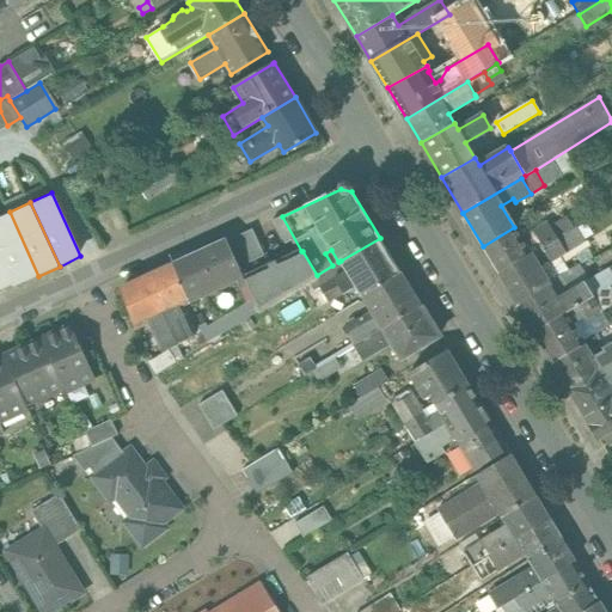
[(0,248),(17,286),(38,276),(10,212),(0,215),(0,248)]
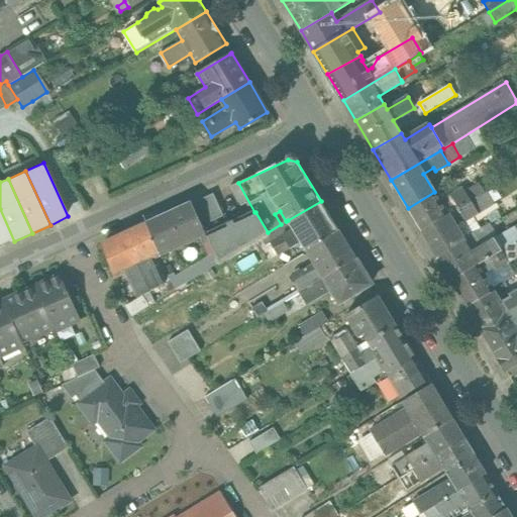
[(471,192),(467,185),(462,188),(467,195),(471,192)]
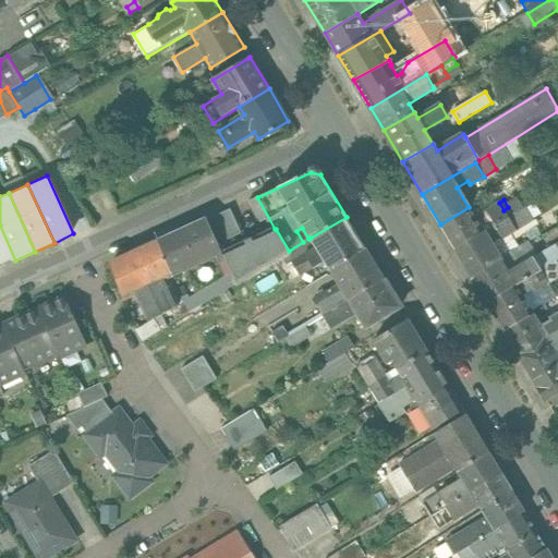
[(469,207),(440,225),(456,250),(508,217),(504,210),(499,203),(486,210),(488,215),(477,221),(469,207)]
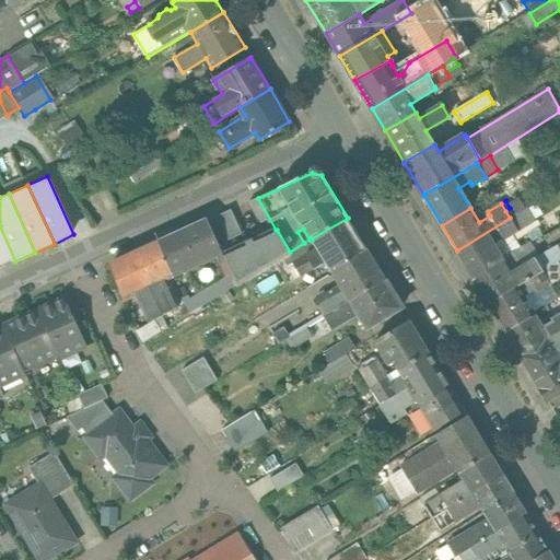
[(241,206),(208,221),(219,244),(252,229),(241,206)]
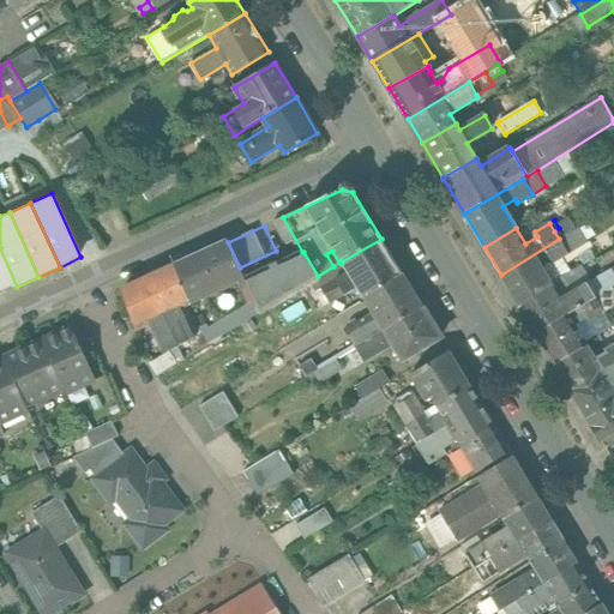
[(381,239),(342,262),(348,271),(321,287),(331,302),(357,287),(363,296),(402,272),(381,239)]
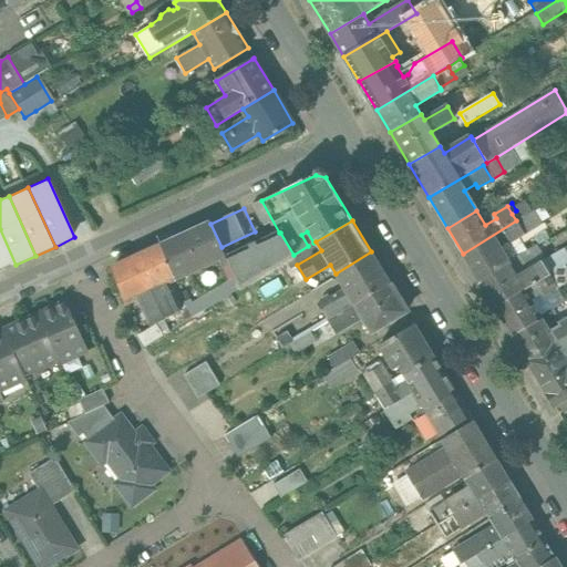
[(516,220),(463,254),(481,282),(509,265),(498,246),(509,239),(511,243),(524,234),(516,220)]
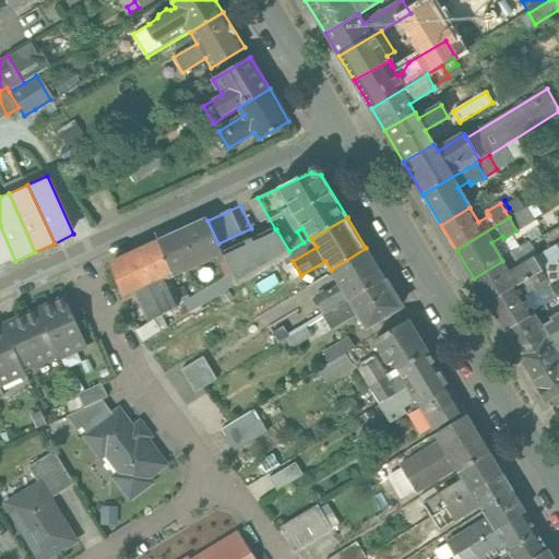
[(207,221),(158,242),(174,276),(217,256),(219,261),(225,259),(218,244),(207,221)]
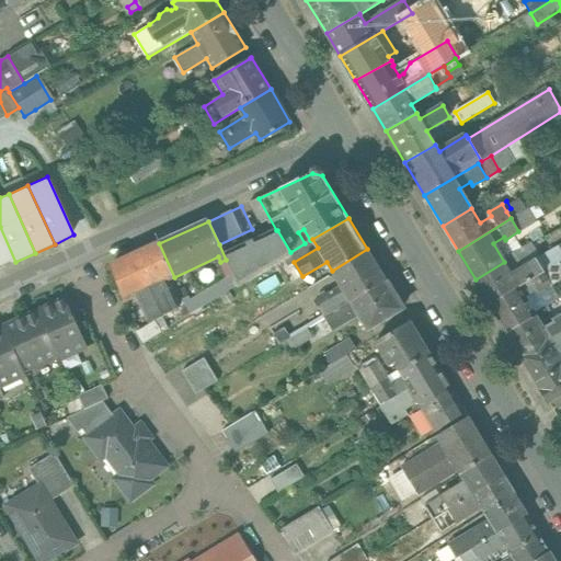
[(0,268),(15,262),(0,227),(0,268)]
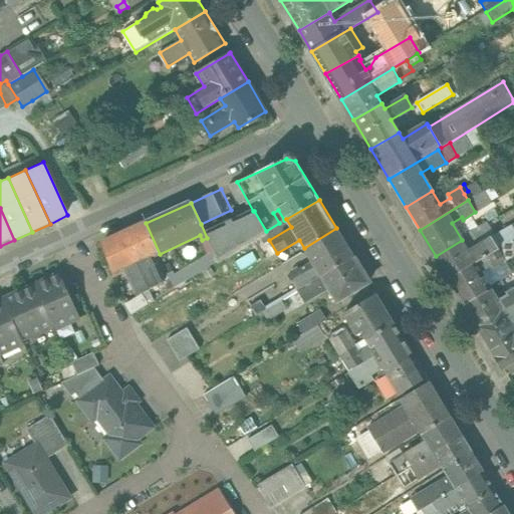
[(231,210),(201,224),(207,238),(214,252),(218,260),(266,231),(254,211),(253,211),(235,219),(231,210)]
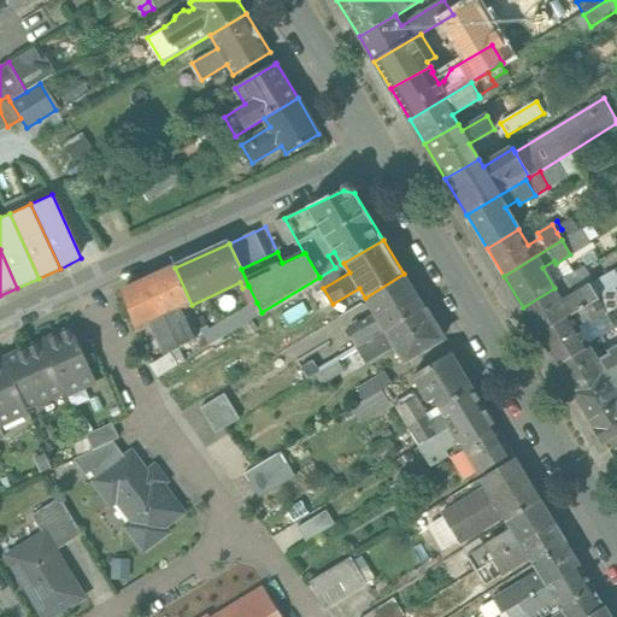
[(175,268),(150,280),(178,347),(187,344),(195,341),(181,310),(192,305),(175,268)]
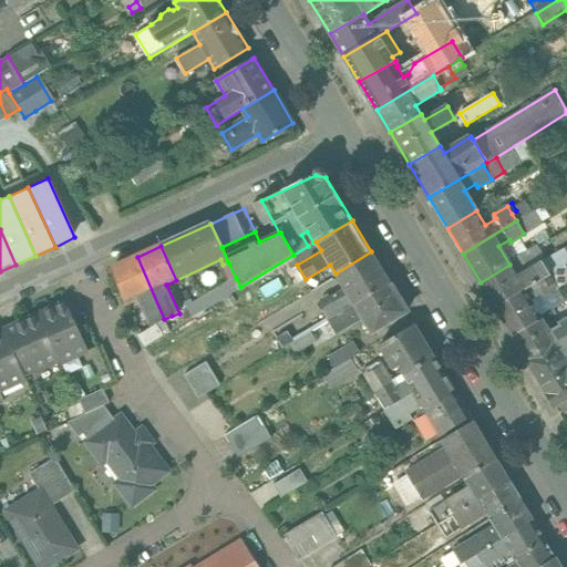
[(371,251),(336,274),(343,288),(318,303),(328,320),(353,305),(390,282),(371,251)]
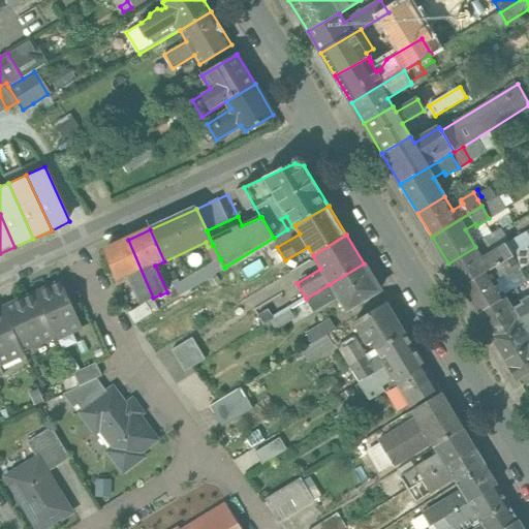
[(153,298),(128,240),(105,250),(118,283),(129,278),(141,304),(153,298)]
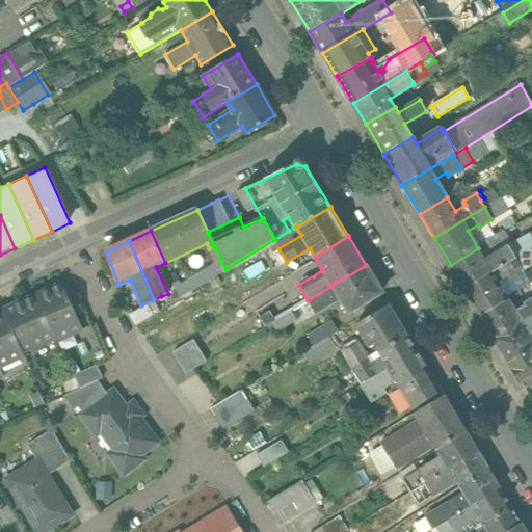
[(522,253),(515,241),(508,245),(514,257),(519,255),(522,253)]
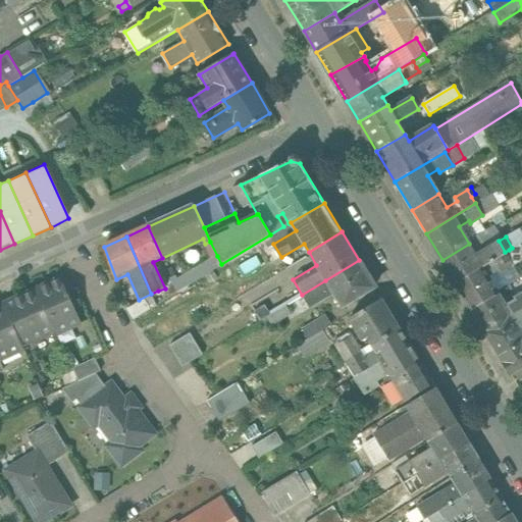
[(476,256),(469,244),(442,260),(455,281),(505,252),(499,241),(485,249),(486,250),(476,256)]
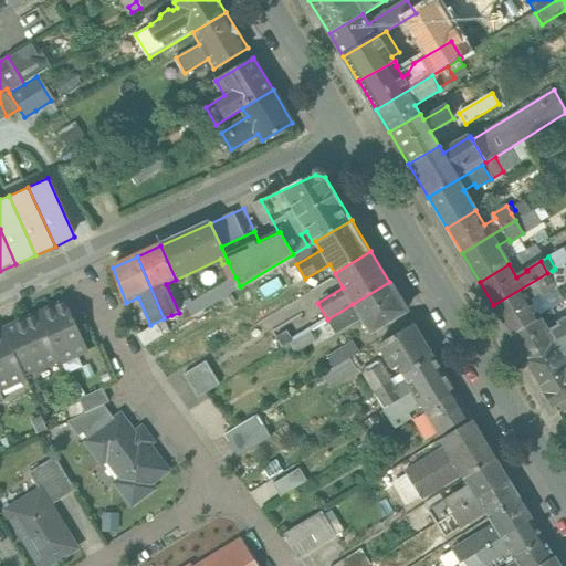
[(558,273),(555,275),(552,271),(547,273),(555,286),(564,282),(558,273)]
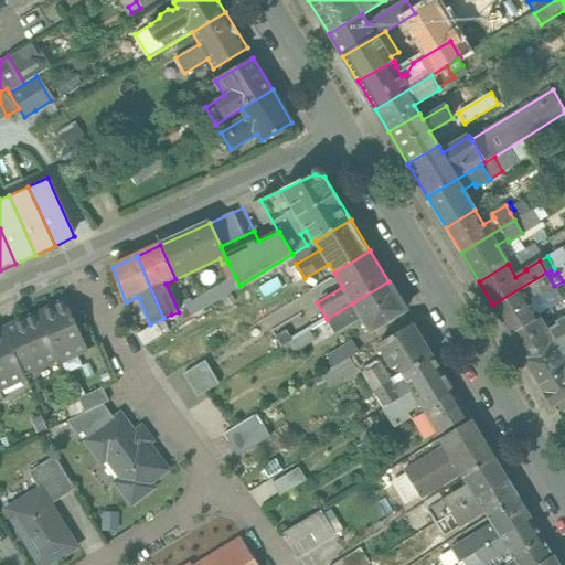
[(546,273),(492,305),(511,334),(540,317),(529,298),(539,291),(541,295),(554,286),(546,273)]
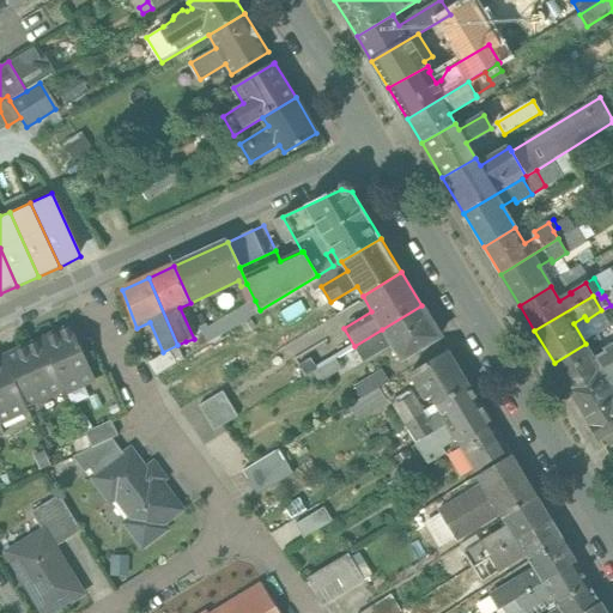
[(255,301),(210,328),(206,323),(201,326),(208,343),(260,310),(255,301)]
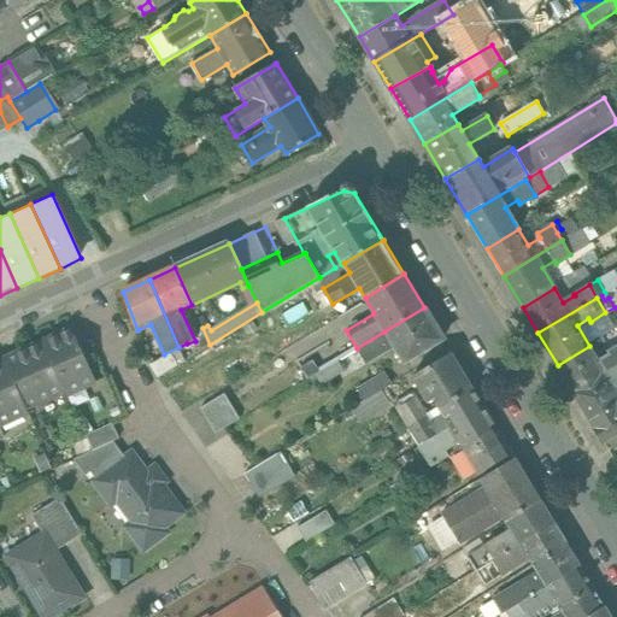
[(424,307),(385,331),(357,348),(365,363),(393,346),(403,363),(444,339),(424,307)]
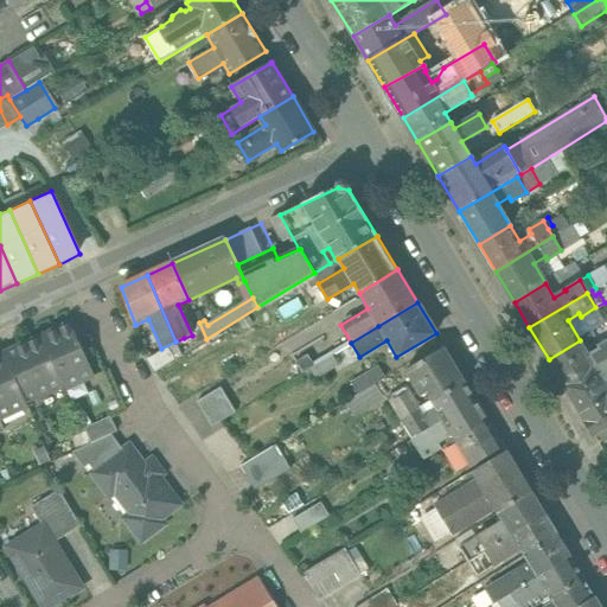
[(70,323),(43,336),(64,383),(65,388),(95,375),(70,323)]
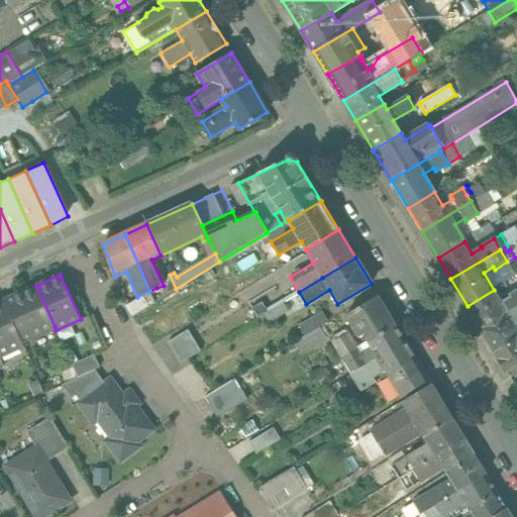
[(36,286),(3,301),(21,341),(22,341),(55,326),(36,286)]
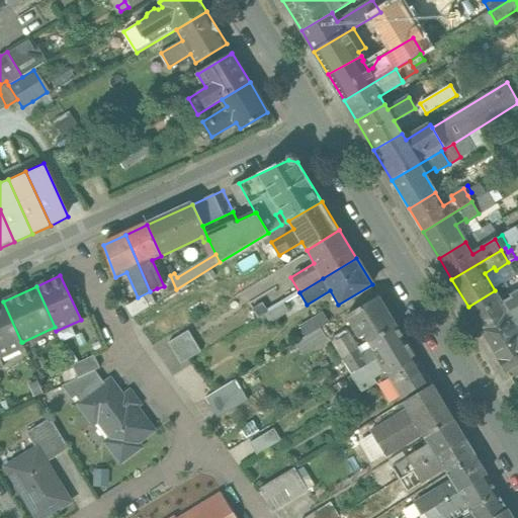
[(161,297),(157,288),(150,291),(154,300),(161,297)]
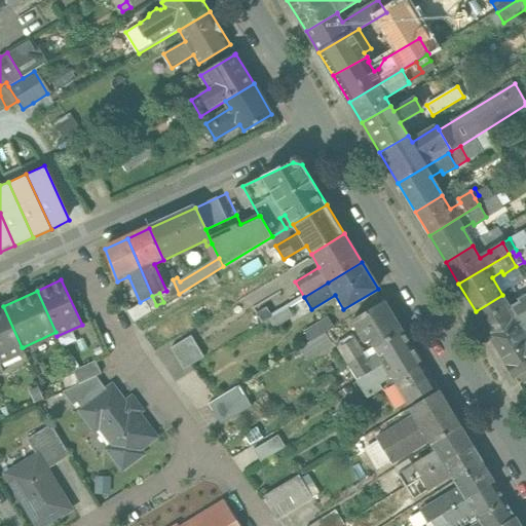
[(502,295),(476,311),(489,334),(525,311),(525,295),(519,300),(520,302),(511,308),(502,295)]
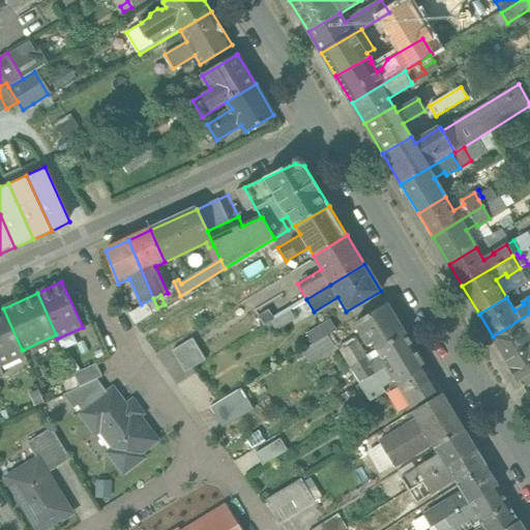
[(388,303),(359,320),(378,350),(406,333),(388,303)]
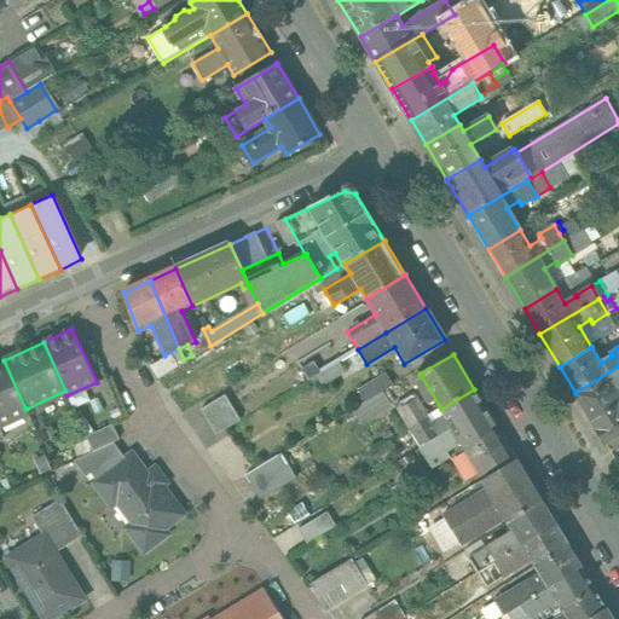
[(4,360),(0,362),(0,426),(28,412),(27,409),(25,409),(4,360)]
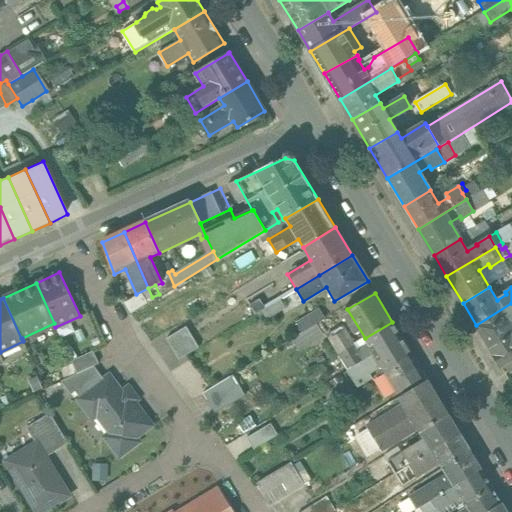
[(260,299),(249,305),(255,314),(262,310),(265,308),(260,299)]
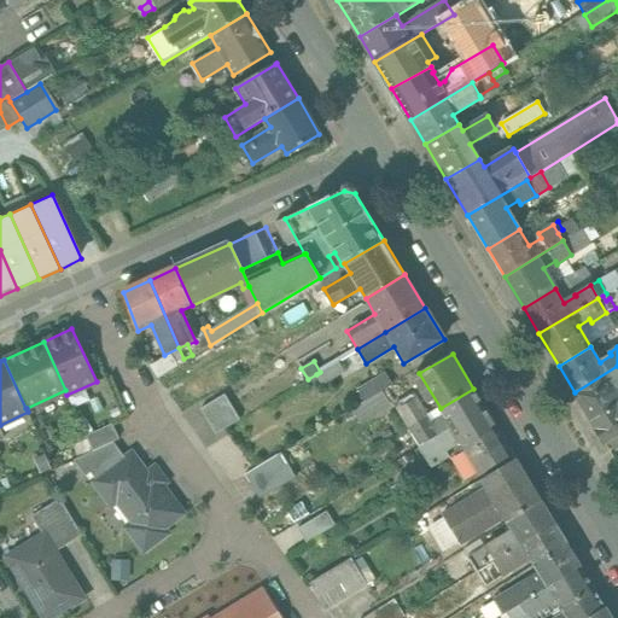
[(320,372),(316,374),(322,383),(343,369),(338,361),(320,372)]
